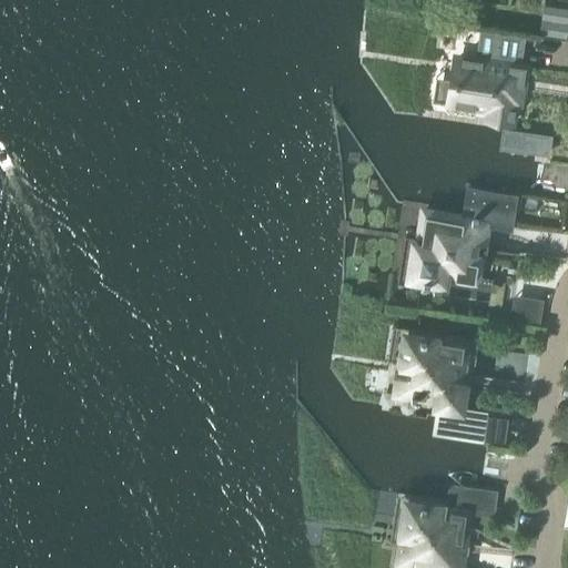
[(566,38),(567,24),(567,7),(544,3),(539,33),(566,38)]
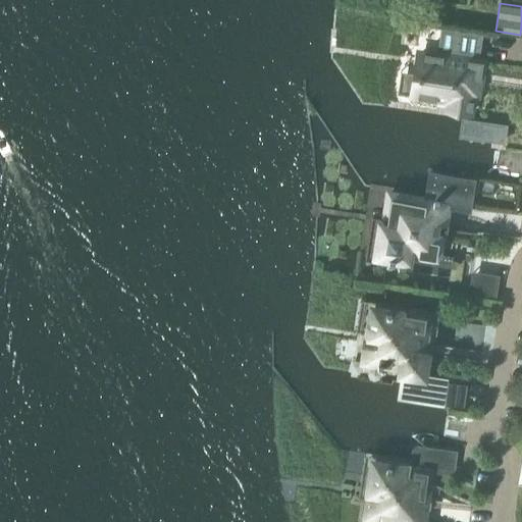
[(483,60),(478,60),(483,32),(441,25),(436,53),(422,51),(418,74),(415,74),(412,96),(448,101),(447,109),(471,113),(474,95),(477,96),(483,60)]
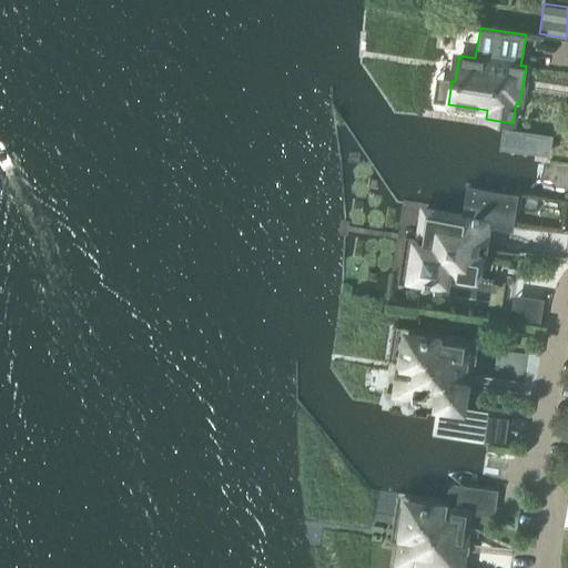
[(539,134),(504,129),(501,146),(537,152),(548,153),(550,137),(539,134)]
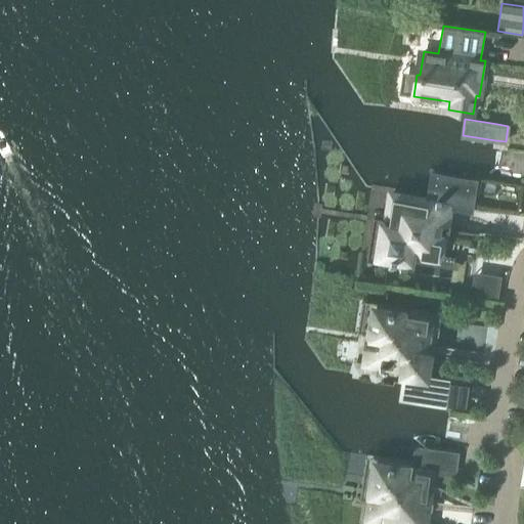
[(375,214),(373,226),(381,227),(377,259),(407,263),(406,275),(469,286),(474,250),(475,250),(478,230),(517,236),(521,214),(455,204),(449,203),(441,202),(441,200),(435,199),(435,201),(406,195),(406,198),(391,194),(387,216),(375,214)]
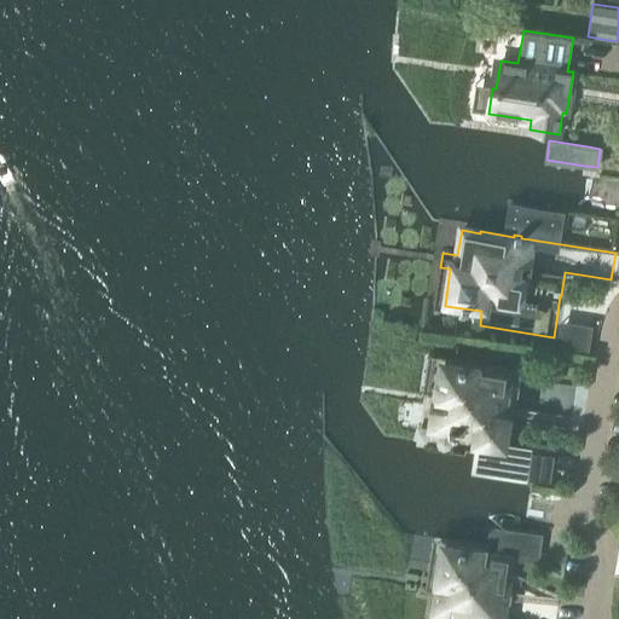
[(474,469),(525,479),(528,460),(507,456),(512,418),(505,417),(509,395),(510,397),(515,369),(428,356),(422,394),(432,395),(426,434),(470,440),(468,450),(478,451),(474,469)]
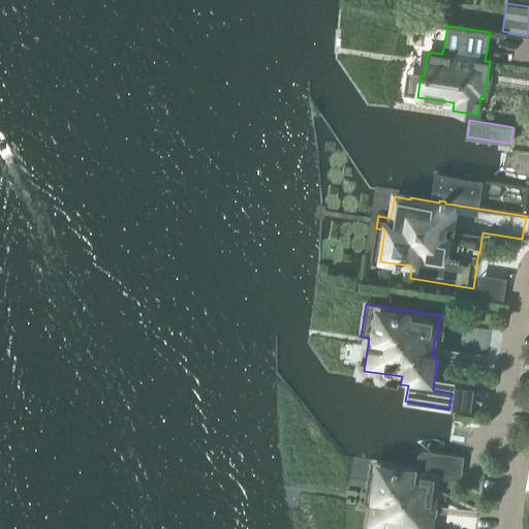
[(459,483),(463,457),(418,449),(415,469),(368,461),(362,504),(369,506),(365,528),(371,528),(432,528),(438,494),(437,493),(439,479),(459,483)]
